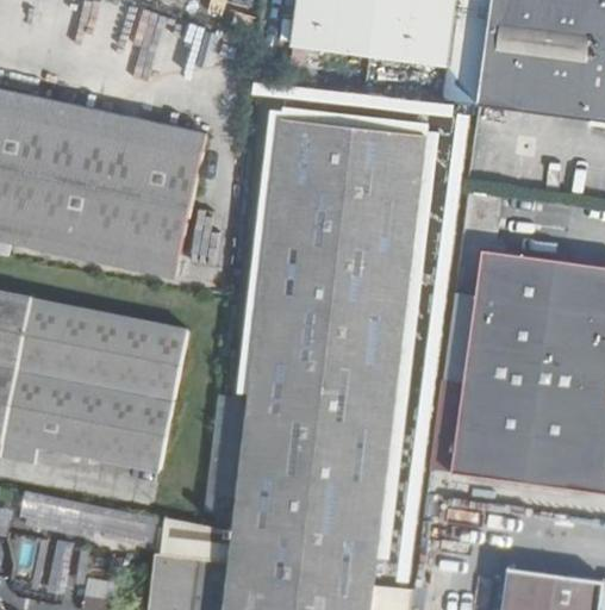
[(295,0),(289,45),(444,67),(453,0),(295,0)]
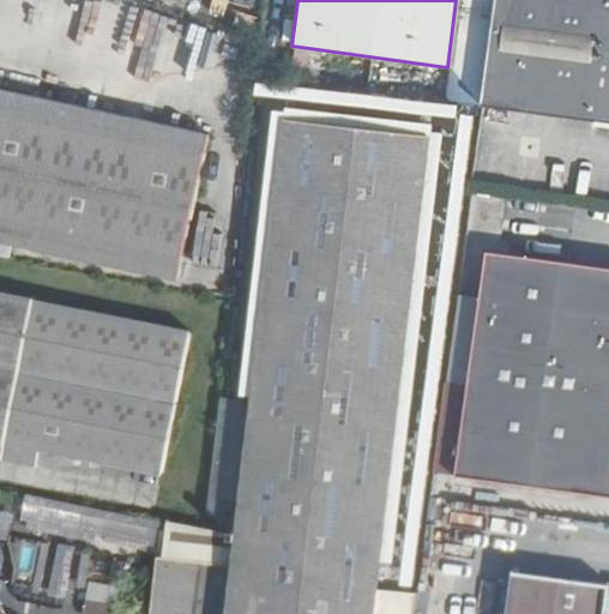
[(478,104),(492,0),(456,0),(447,67),(478,104)]
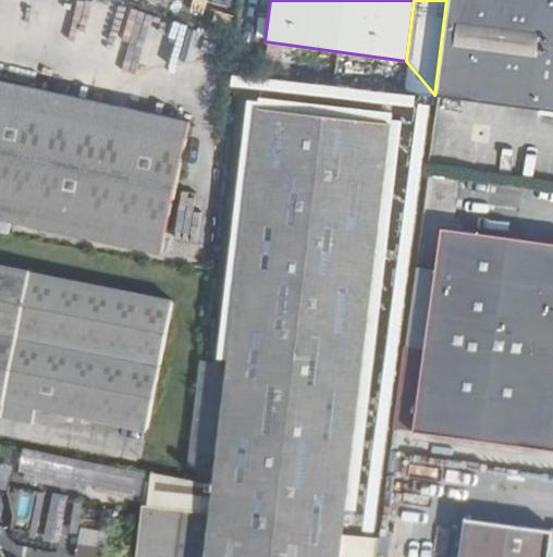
[(552,0),(446,0),(434,95),(552,111),(552,0)]
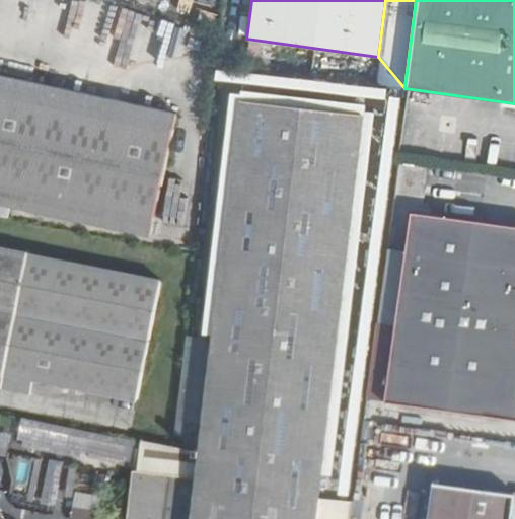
[(0,91),(170,128),(173,114),(0,76),(0,91)]
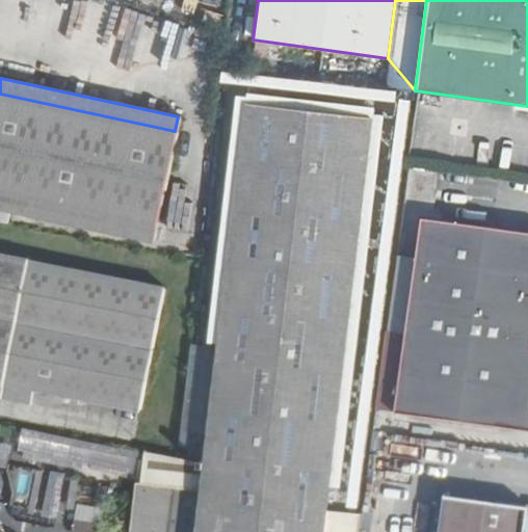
[(0,193),(154,227),(175,131),(0,94),(0,193)]
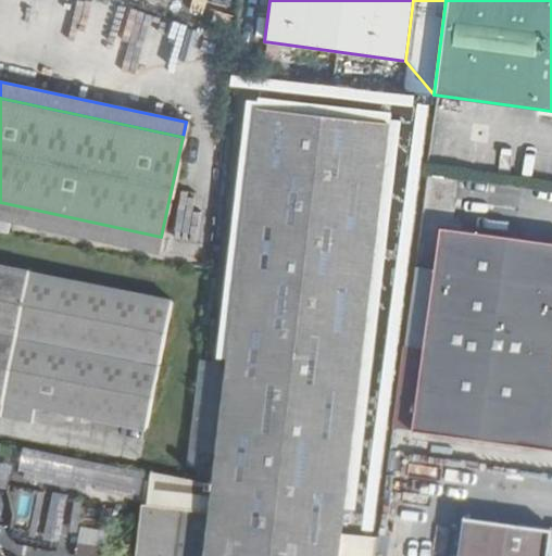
[(336,555),(387,123),(255,106),(217,433),(214,457),(208,512),(139,504),(132,555),(336,555)]
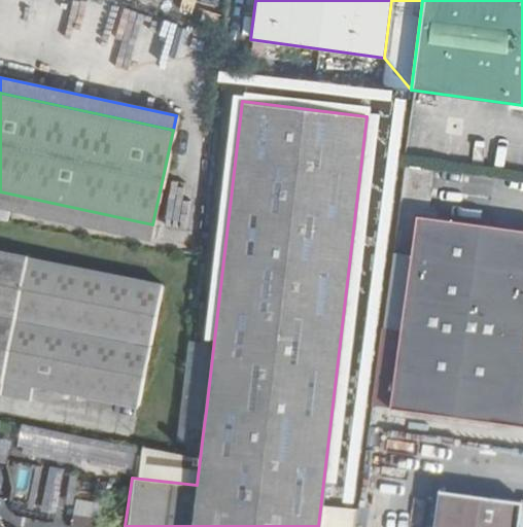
[(0,207),(149,239),(152,224),(0,191),(0,207)]
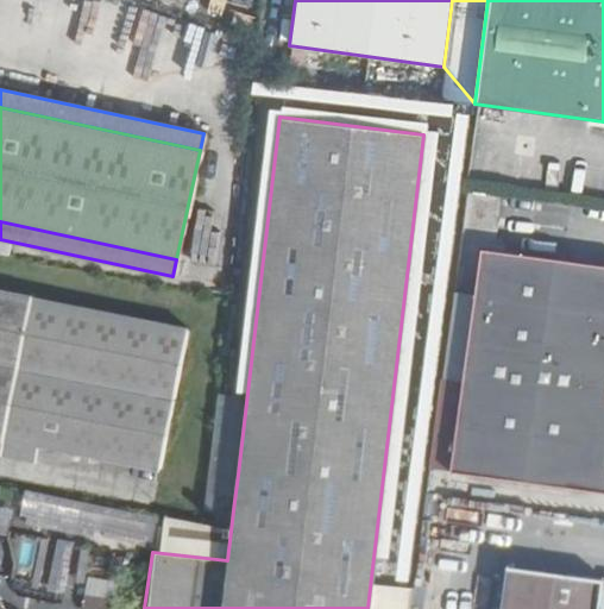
[(603,265),(479,249),(448,472),(603,493),(603,265)]
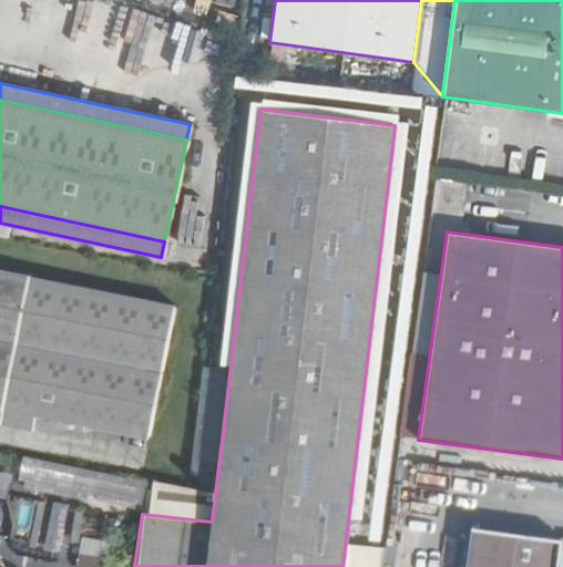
[(172,306),(0,270),(0,408),(145,437),(172,306)]
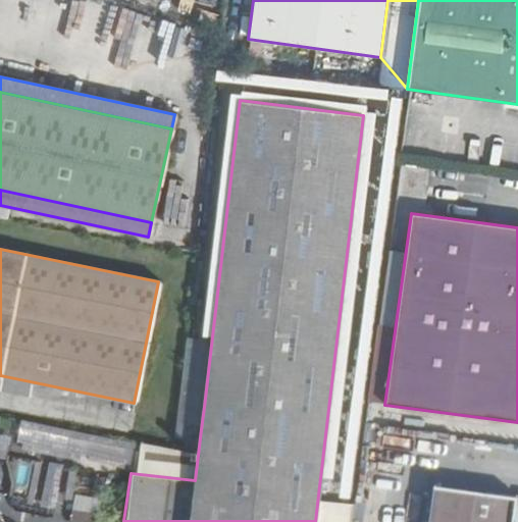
[(176,338),(175,378),(195,378),(196,338),(176,338)]
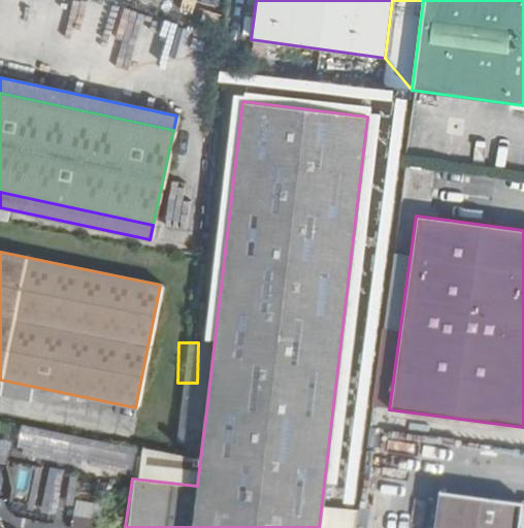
[(203,434),(206,411),(195,410),(192,432),(203,434)]
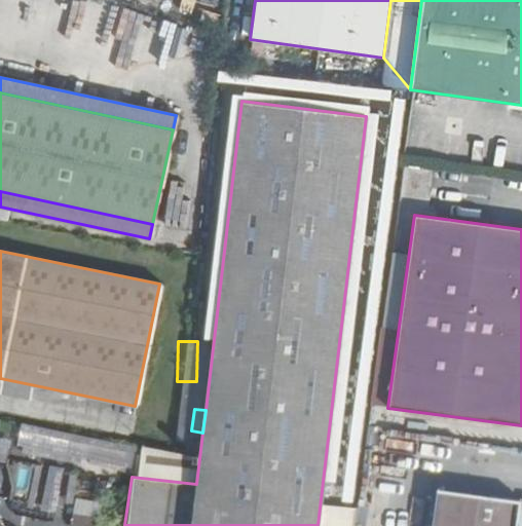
[(13,463),(10,485),(27,488),(30,466),(13,463)]
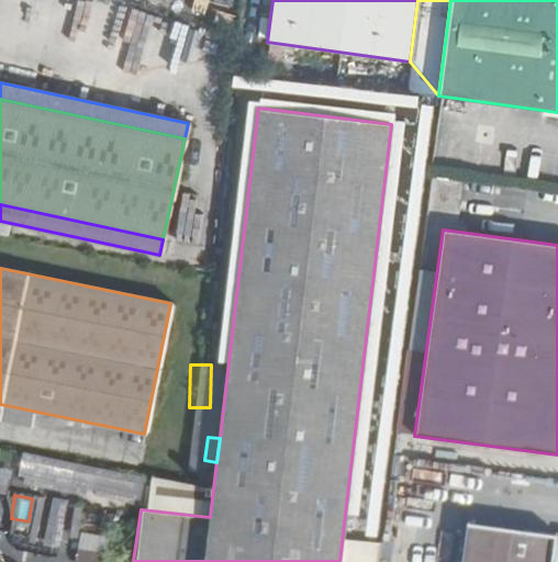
[(53,549),(63,501),(46,497),(35,546),(53,549)]
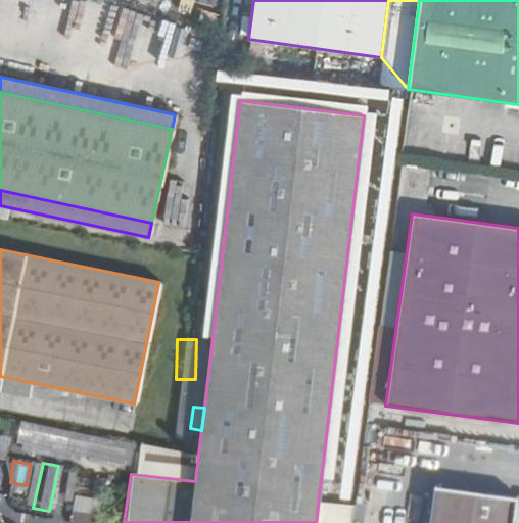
[(433,486),(428,522),(512,522),(516,498),(433,486)]
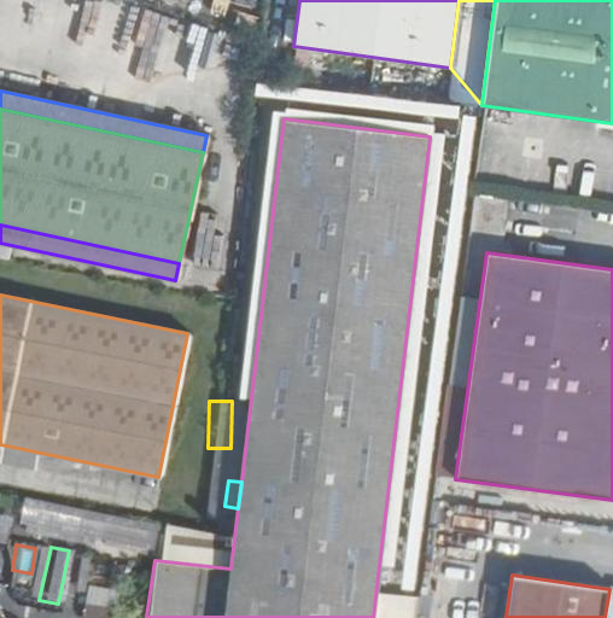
[(109,607),(111,590),(81,587),(79,604),(109,607)]
